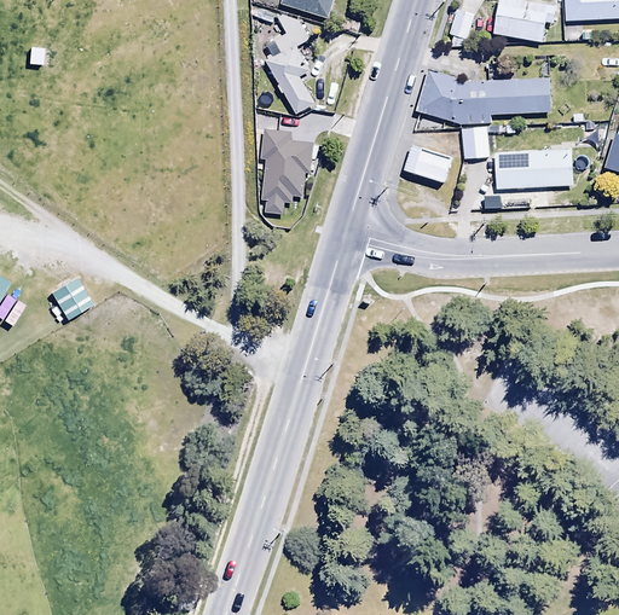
[(281,0),(281,3),(329,17),(333,0),(281,0)]
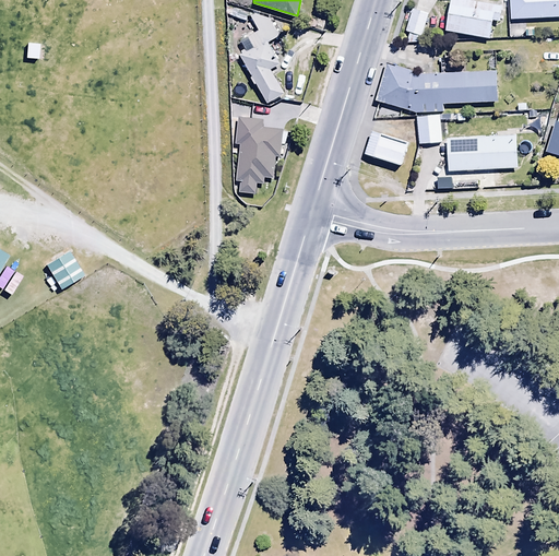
[(503,6),(475,0),(450,0),(445,30),(491,38),(495,20),(500,21),(503,6)]
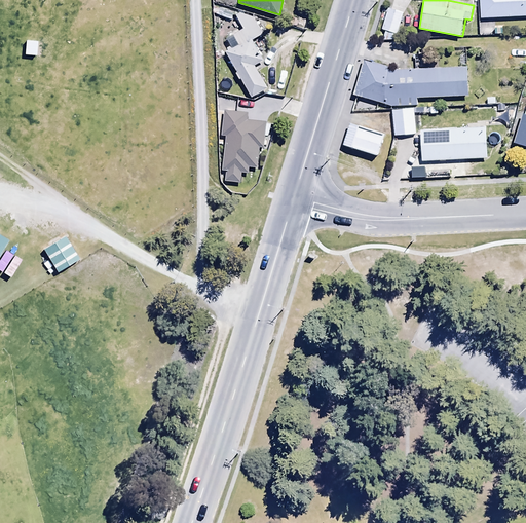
[(480,0),(481,17),(525,15),(525,0),(480,0)]
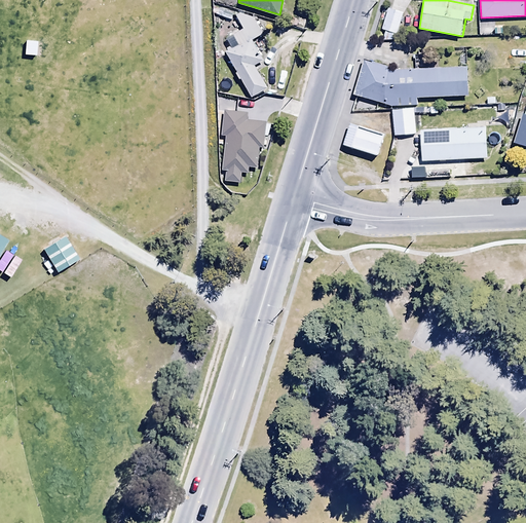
[(397,39),(403,10),(388,6),(382,29),(385,30),(382,40),(397,39)]
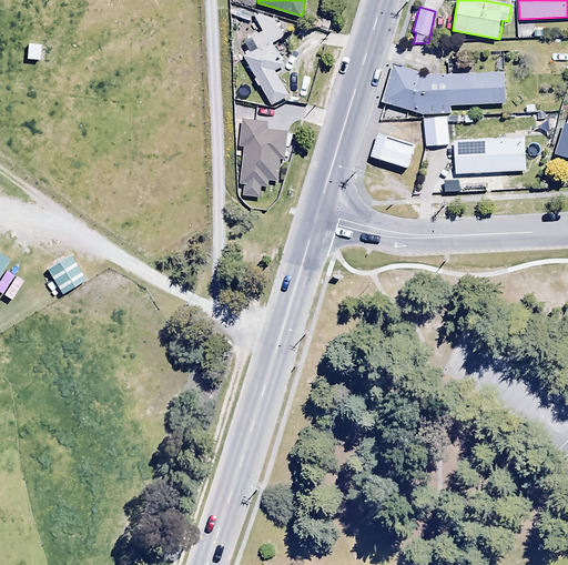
[(251,50),(244,54),(256,77),(254,78),(259,86),(261,84),(272,104),(291,94),(276,70),(286,64),(273,43),(285,37),(283,32),(290,28),(285,21),(257,13),(255,17),(263,30),(245,40),(251,50)]
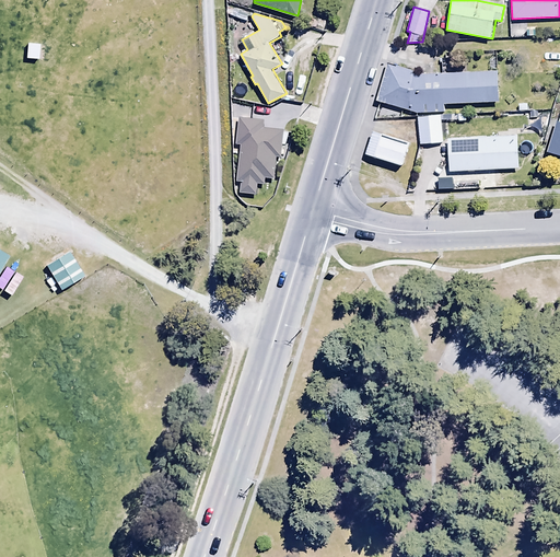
[(526,22),(510,22),(510,36),(526,36),(526,22)]
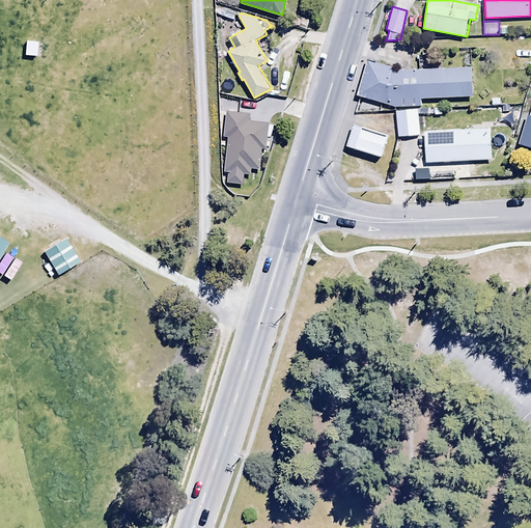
[(37,40),(25,39),(24,55),(36,55),(37,40)]
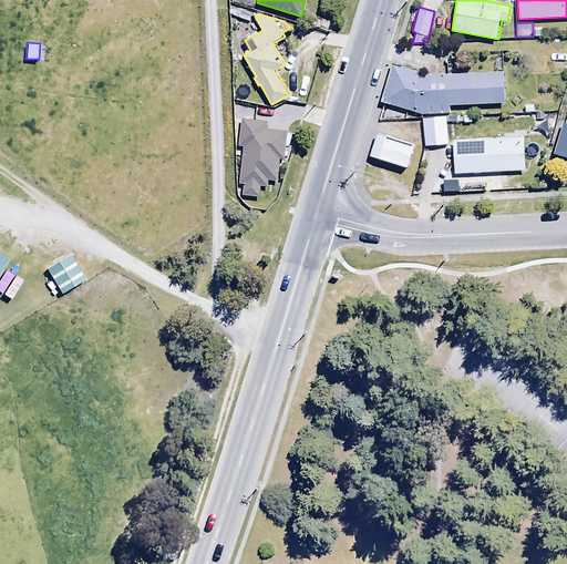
[(504,71),(423,74),(395,64),(394,68),(391,68),(381,102),(421,114),(450,113),(450,105),(505,103),(504,71)]
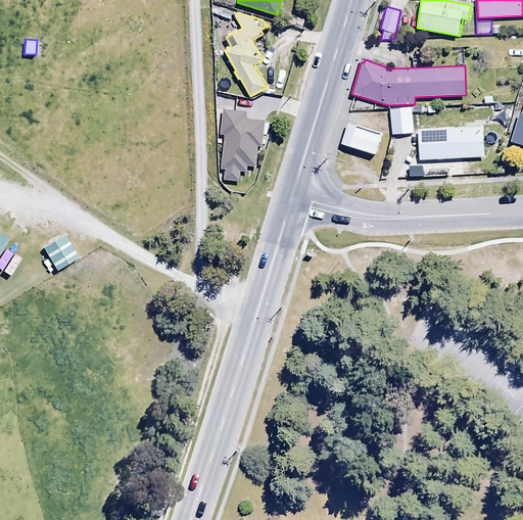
[(412,106),(389,108),(391,135),(414,133),(412,106)]
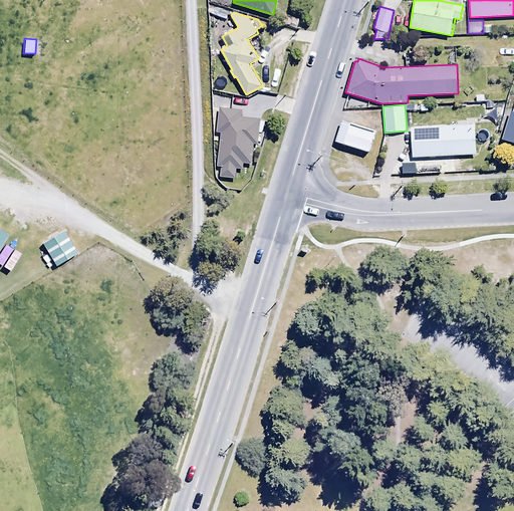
[(217,132),(221,132),(217,166),(221,166),(220,176),(235,178),(236,167),(243,168),(244,161),(252,162),(254,143),(258,144),(260,117),(243,116),(243,108),(219,106),(217,132)]
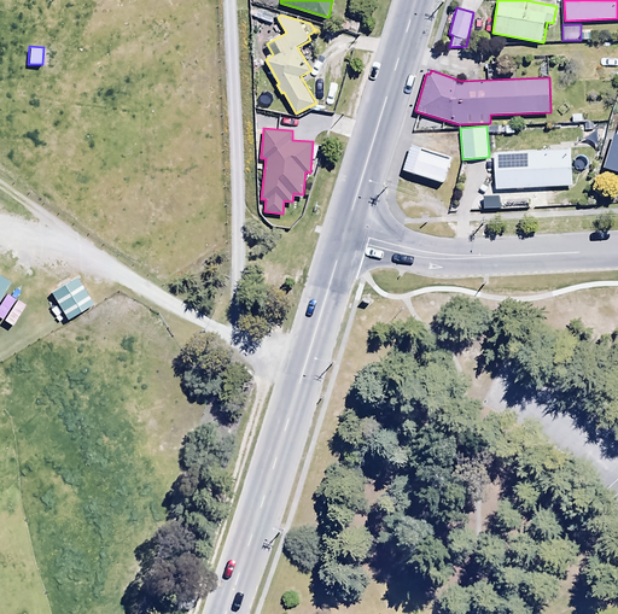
[(614,132),(602,165),(617,171),(617,128),(617,133),(614,132)]
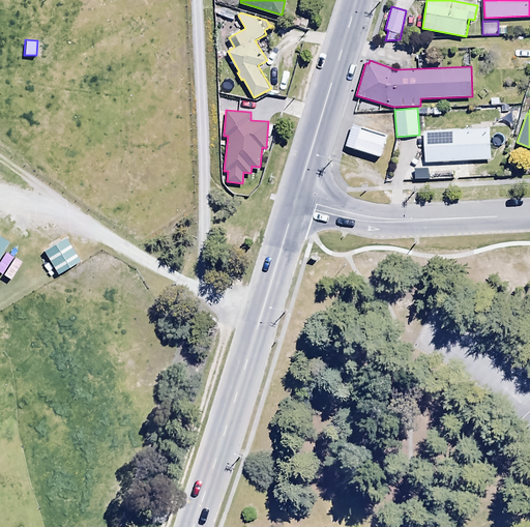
[(353,123),(346,145),(380,156),(387,136),(353,123)]
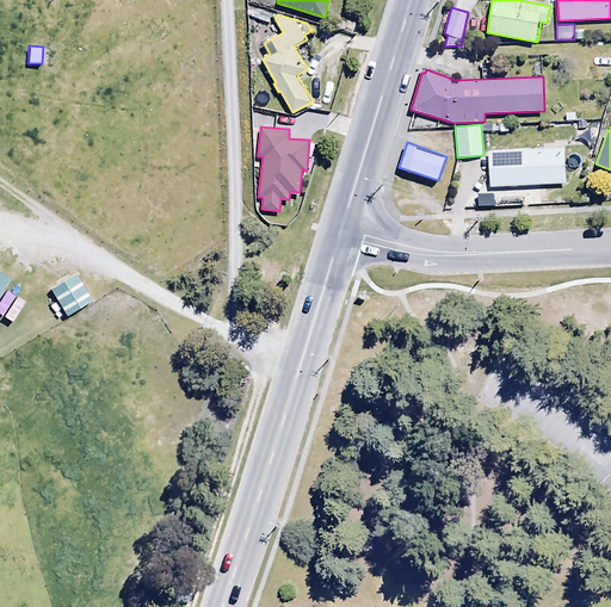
[(489,178),(489,186),(567,184),(566,147),(489,149),(489,158),(480,158),(481,179),(489,178)]
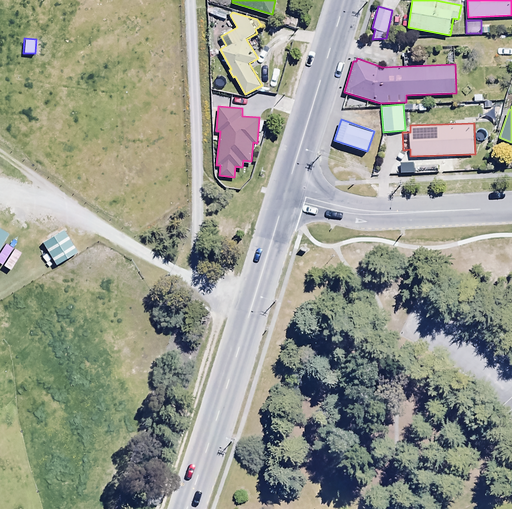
[(63,229),(41,242),(55,264),(77,251),(63,229)]
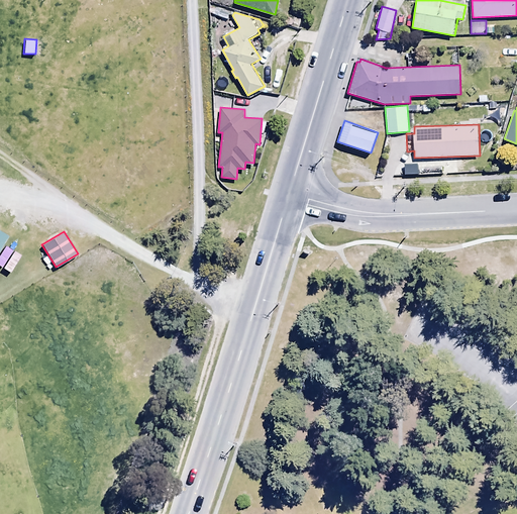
[(14,251),(7,247),(0,259),(0,267),(4,269),(14,251)]
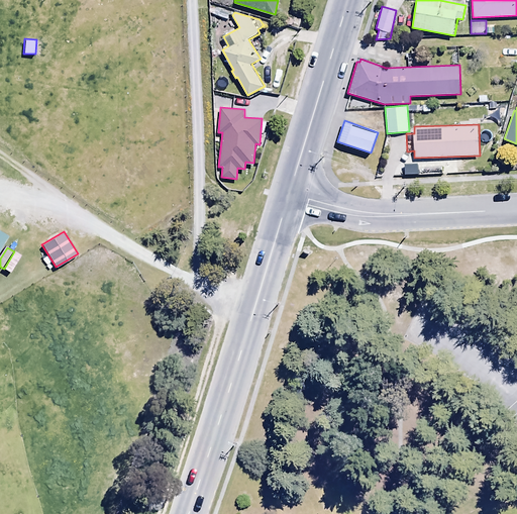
All buildings are outlined.
